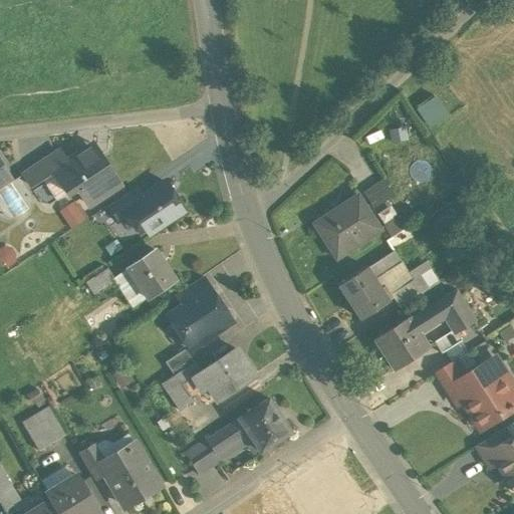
[(433,99),(417,110),(429,126),(444,115),(433,99)]
